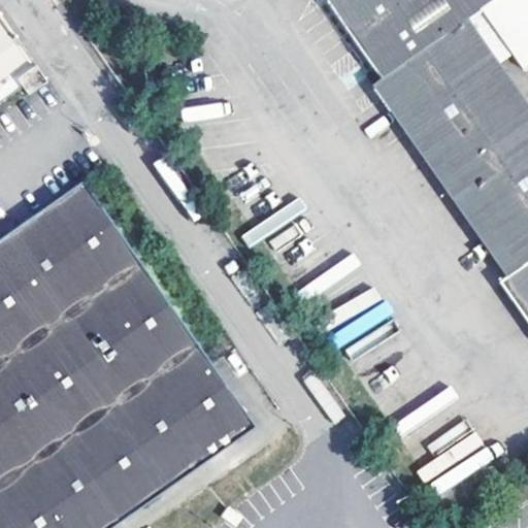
[(507,275),(527,260),(527,97),(474,21),(487,12),(503,0),(327,0),(386,81),(377,88),(507,275)]
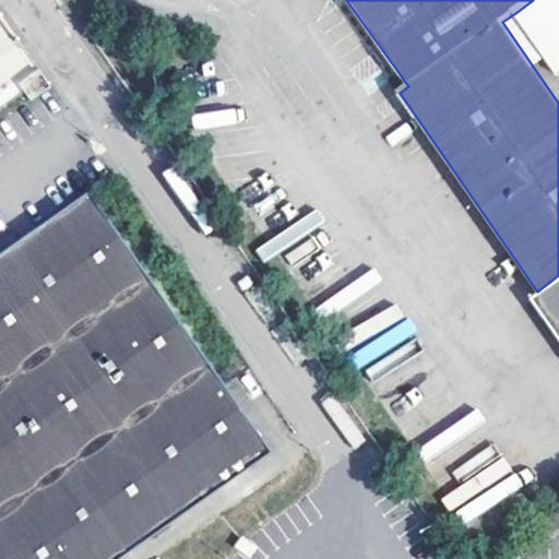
[(558,0),(533,0),(515,13),(557,72),(558,70),(558,0)]
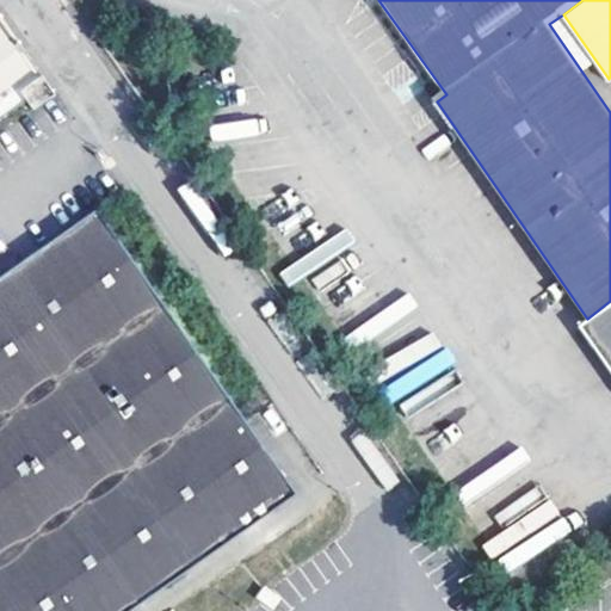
[(23,93),(28,102),(31,107),(54,93),(43,78),(23,93)]
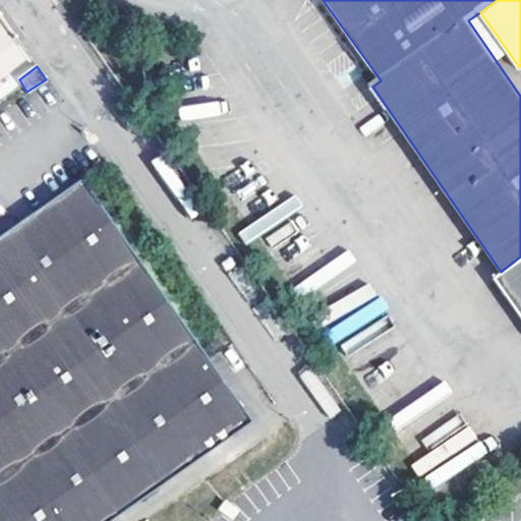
[(0,520),(112,520),(252,421),(82,179),(52,201),(0,237),(0,520)]
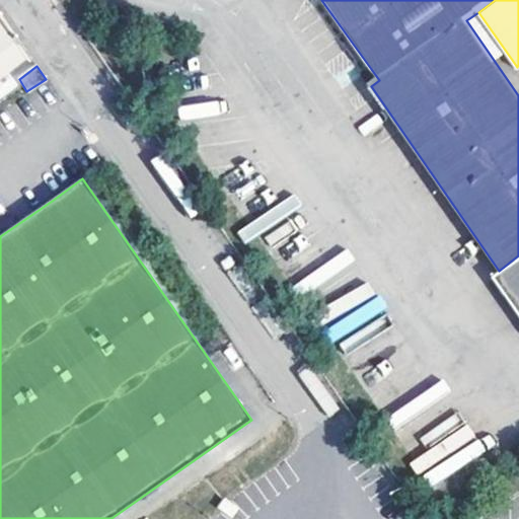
[(518,255),(499,271),(502,276),(493,281),(518,318),(518,255)]
